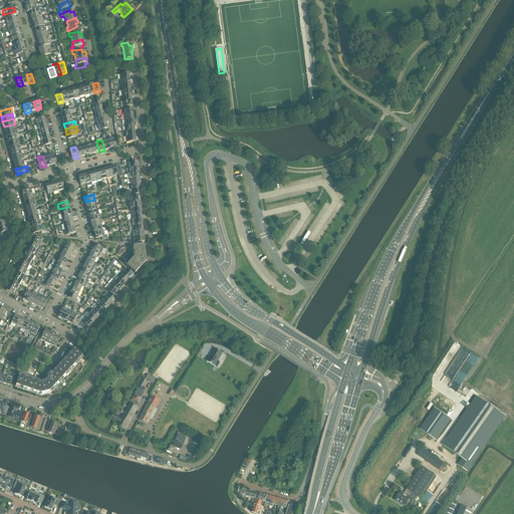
[(74,228),(64,230),(66,236),(75,233),(74,228)]
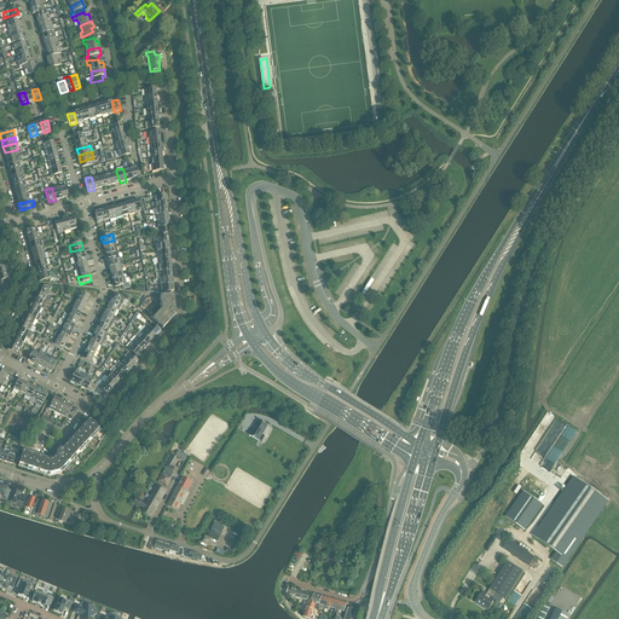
[(125,278),(113,282),(115,288),(121,287),(122,289),(129,288),(128,284),(126,284),(125,278)]
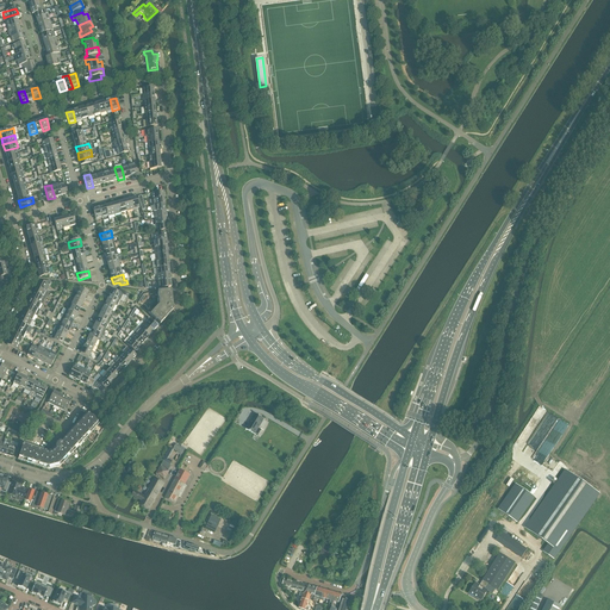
[(39,281),(36,287),(47,292),(51,282),(50,282),(41,281),(39,281)]
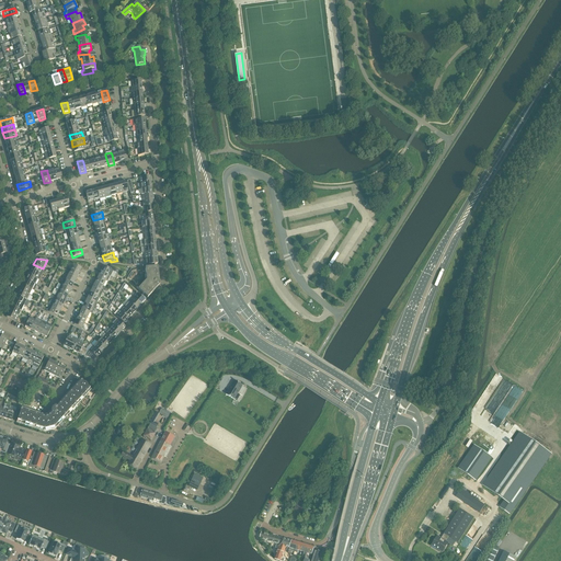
[(33,264),(31,270),(42,275),(44,270),(43,268),(33,264)]
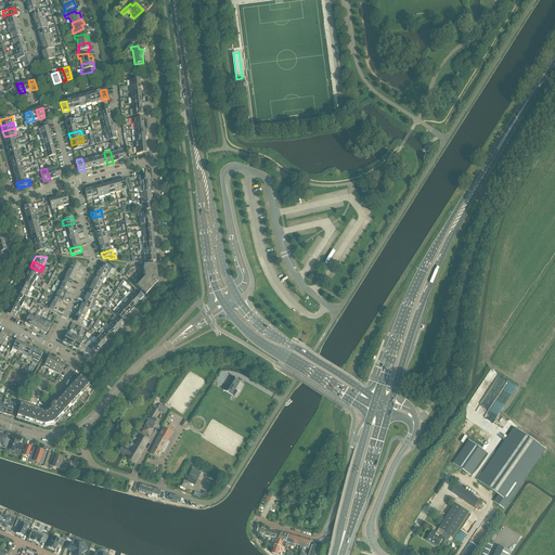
[(73,262),(69,268),(78,271),(80,266),(73,262)]
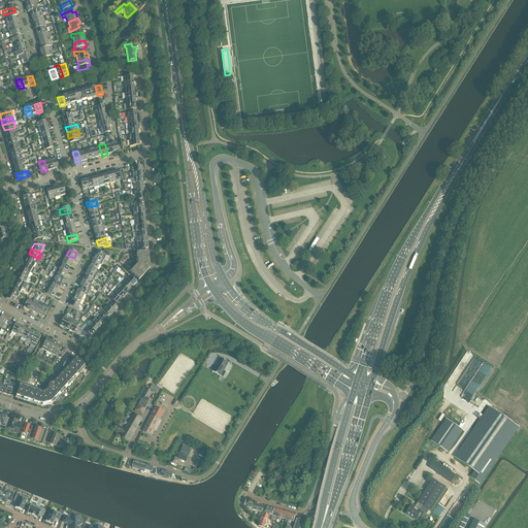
[(97,251),(95,256),(104,261),(107,262),(109,257),(107,256),(109,253),(103,251),(102,253),(98,252),(97,251)]
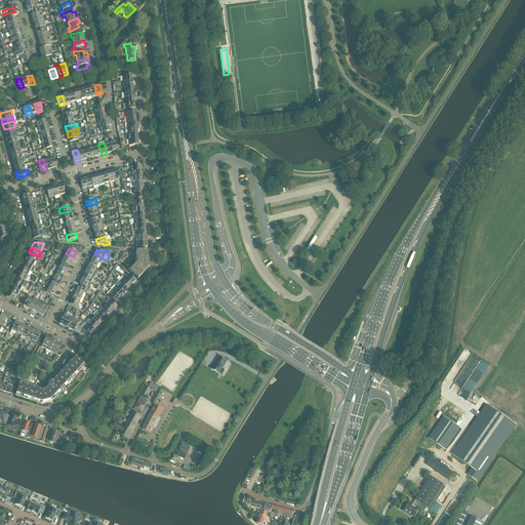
[(135,251),(136,263),(129,272),(137,279),(149,267),(148,250),(135,251)]
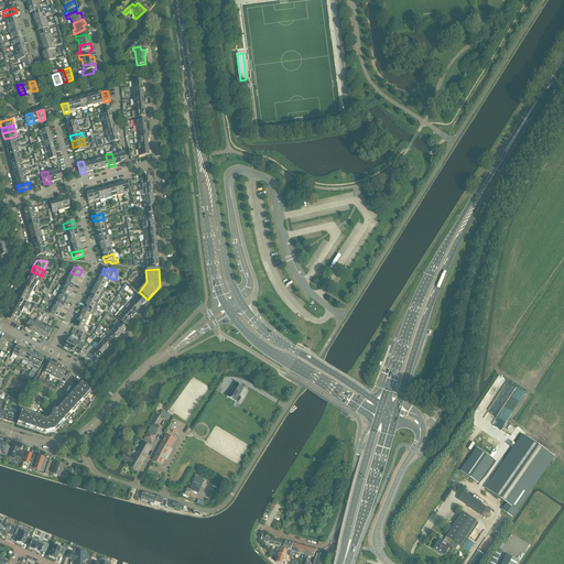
[(31,271),(28,277),(40,282),(42,277),(31,271)]
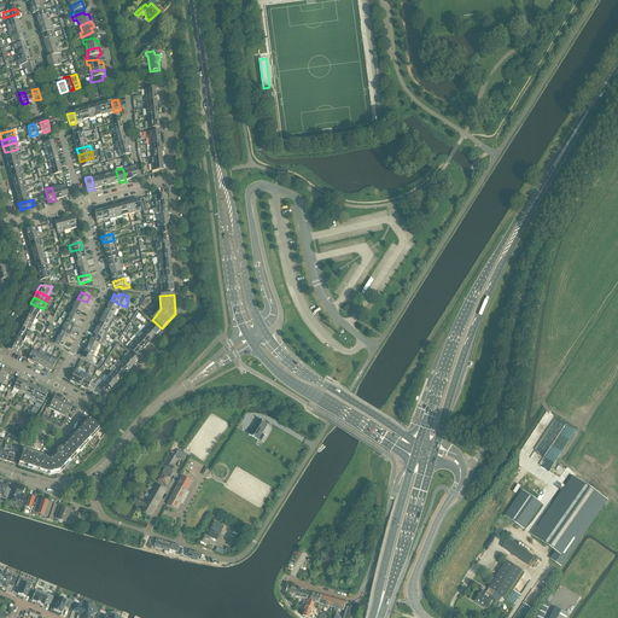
[(73,302),(75,303),(83,308),(87,302),(77,298),(76,297),(73,302)]
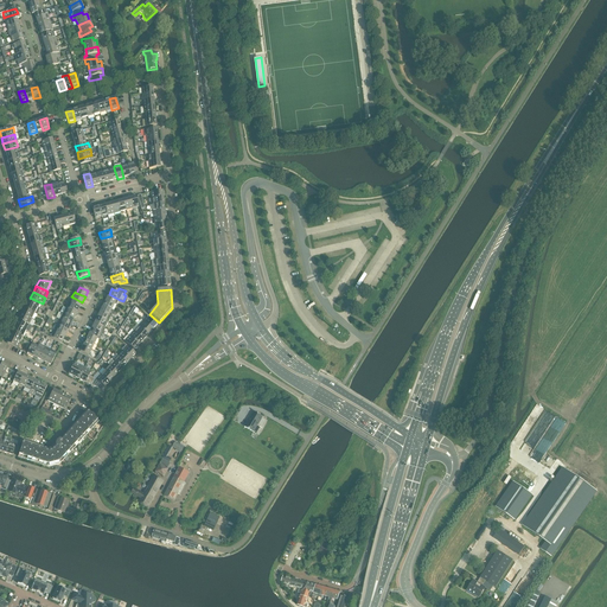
[(109,294),(106,300),(114,305),(116,305),(120,300),(109,294)]
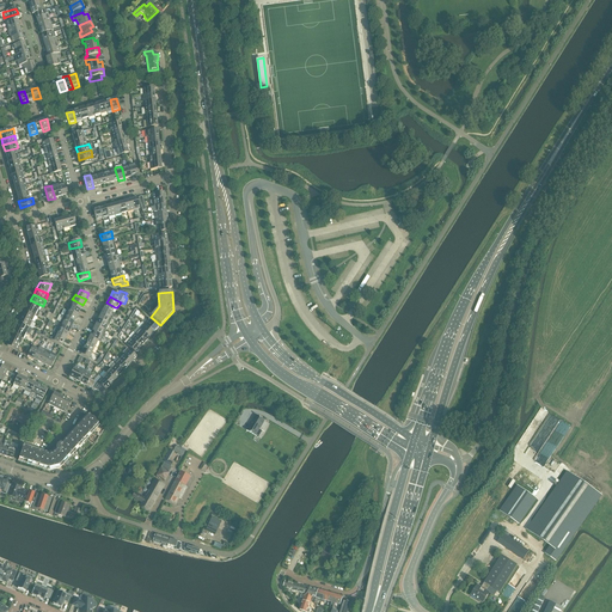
[(43,306),(30,300),(28,305),(37,311),(41,312),(44,306),(43,306)]
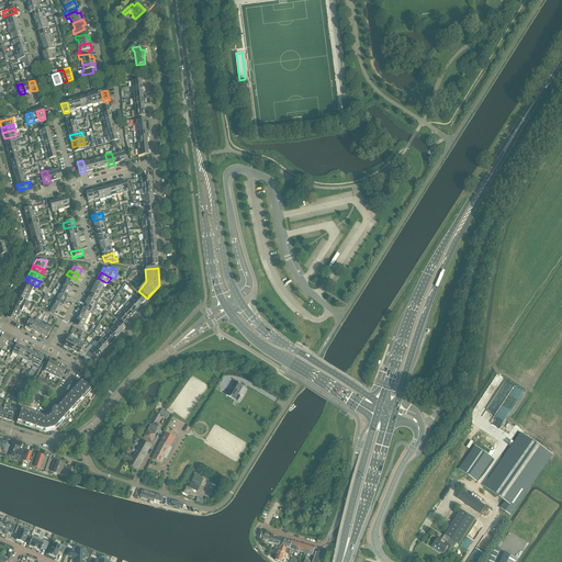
[(68,276),(66,281),(74,285),(76,280),(68,276)]
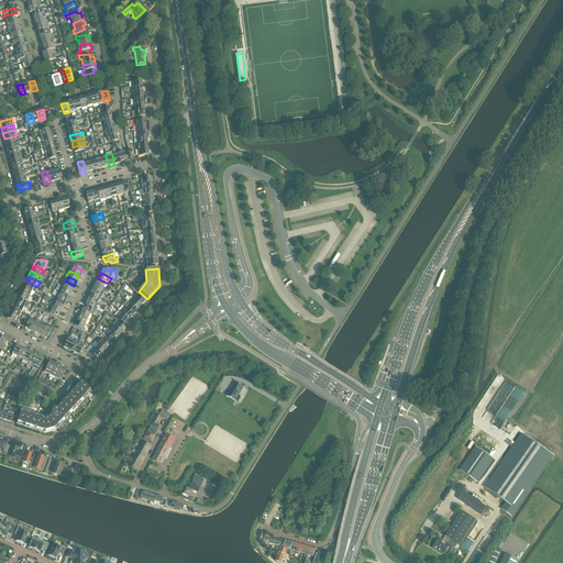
[(98,278),(96,284),(103,287),(106,283),(98,278)]
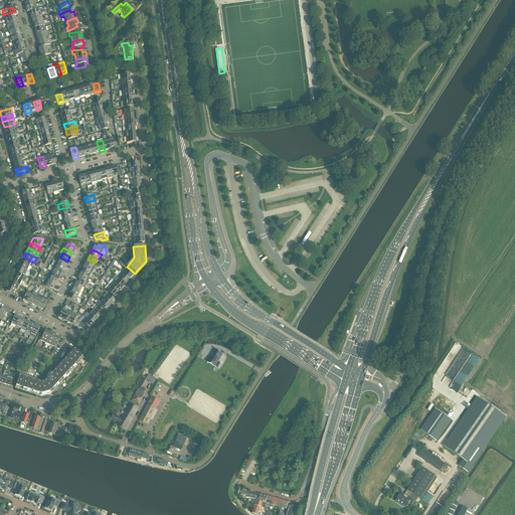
[(23,256),(21,262),(29,266),(31,262),(23,256)]
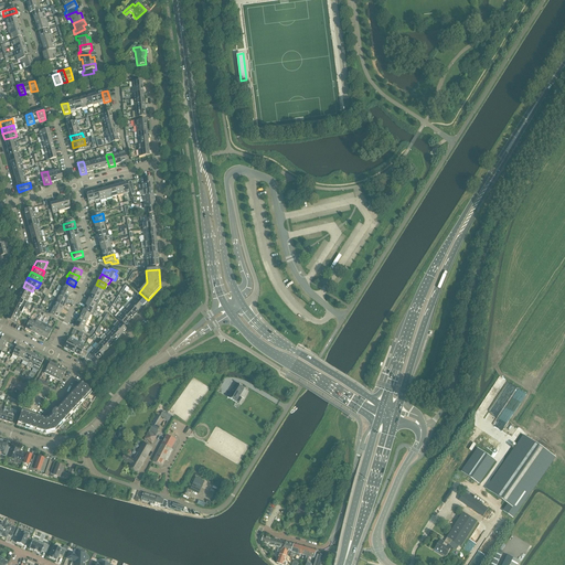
[(62,285),(61,287),(71,292),(74,287),(66,283),(64,286),(62,285)]
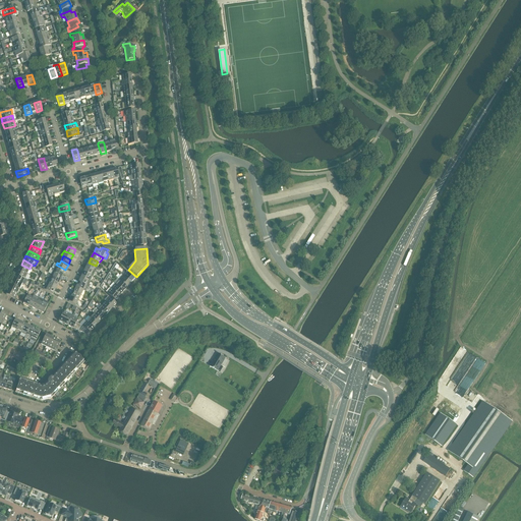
[(89,263),(85,268),(95,272),(98,267),(96,266),(89,263)]
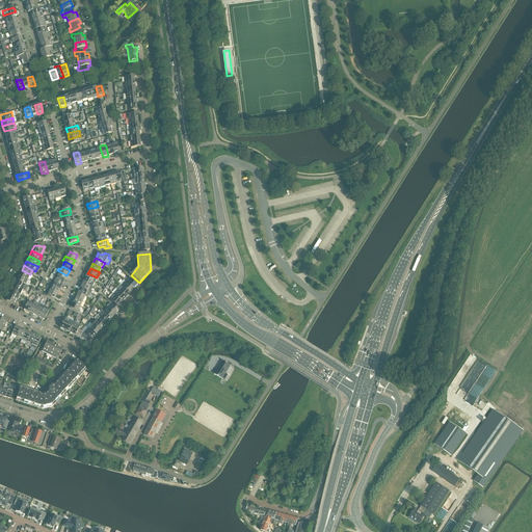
[(22,270),(19,275),(28,280),(30,274),(22,270)]
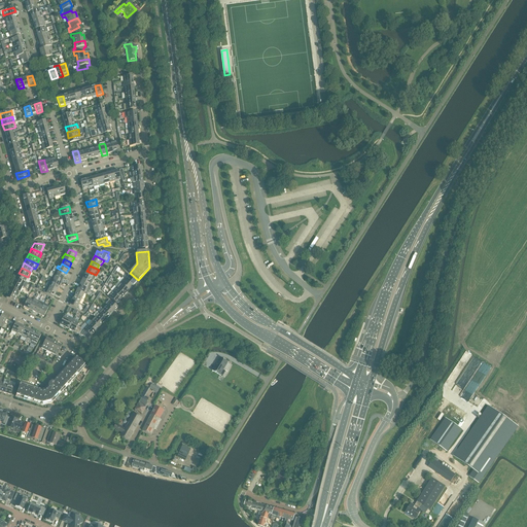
[(57,268),(55,273),(64,278),(66,273),(57,268)]
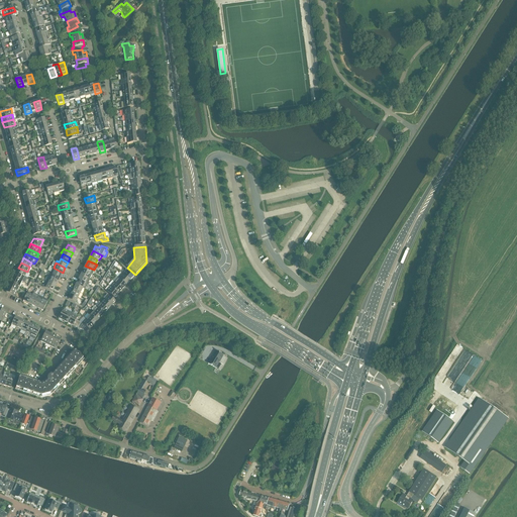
[(85,266),(83,270),(92,275),(94,270),(85,266)]
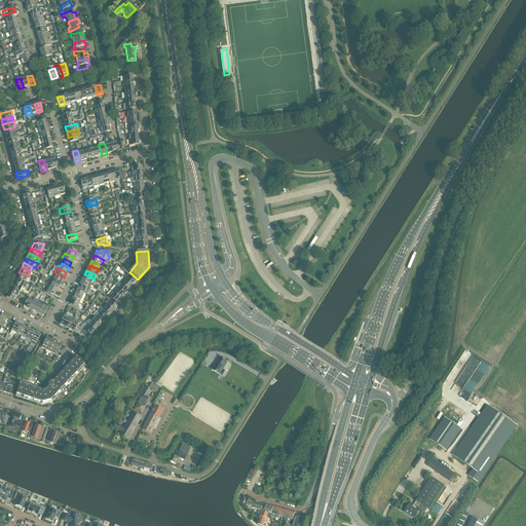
[(19,272),(16,277),(25,282),(28,276),(19,272)]
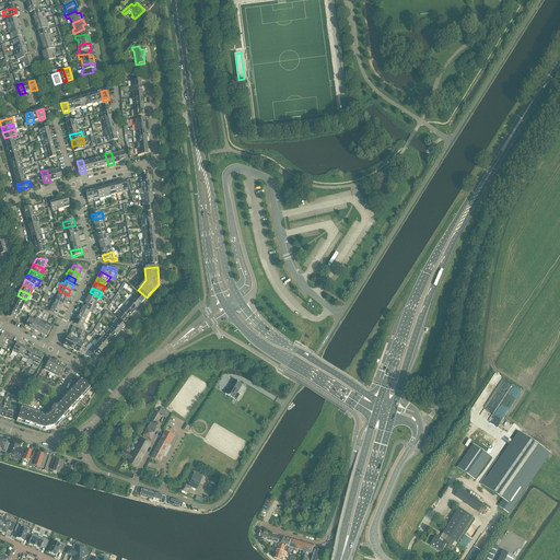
[(58,290),(55,295),(65,300),(68,295),(58,290)]
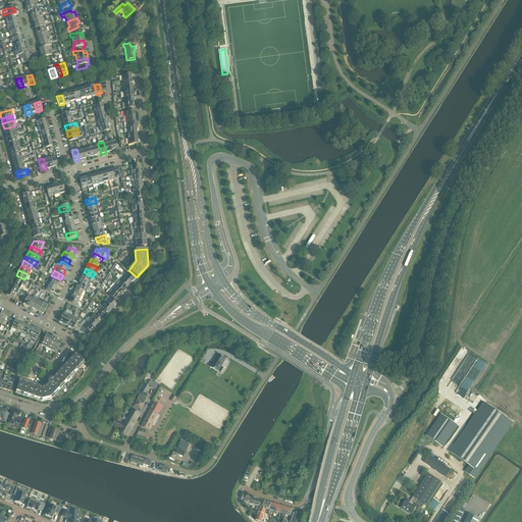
[(84,272),(81,277),(90,282),(93,277),(84,272)]
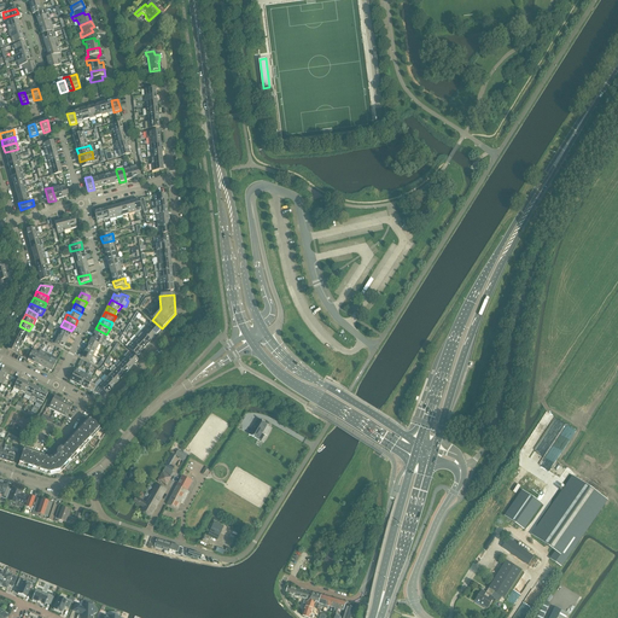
[(150,322),(145,327),(155,337),(159,331),(150,322)]
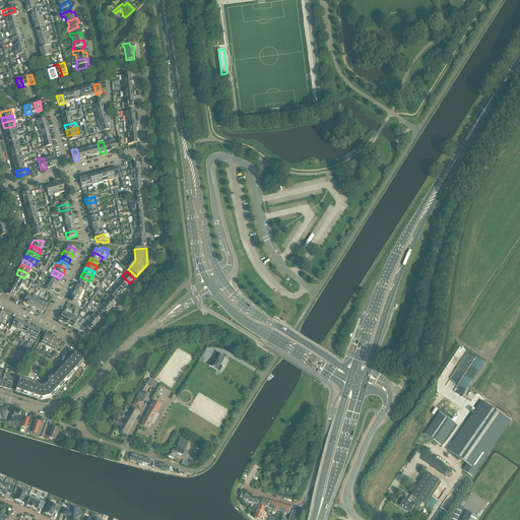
[(16,274),(13,279),(22,283),(24,284),(26,279),(24,278),(16,274)]
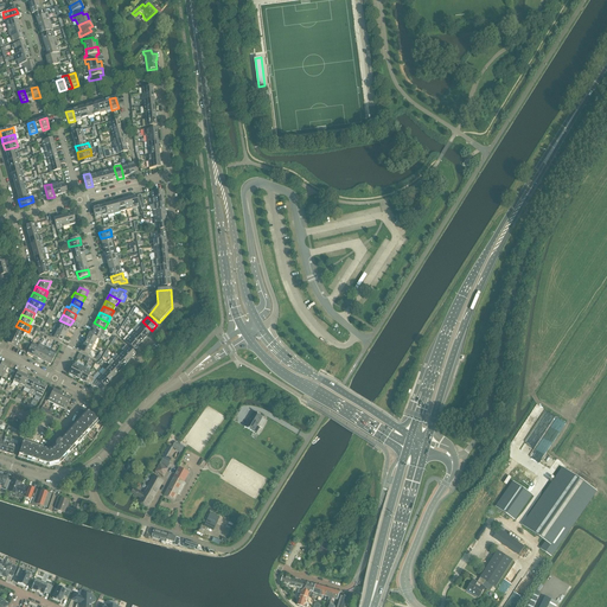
[(59,320),(57,326),(68,331),(70,325),(59,320)]
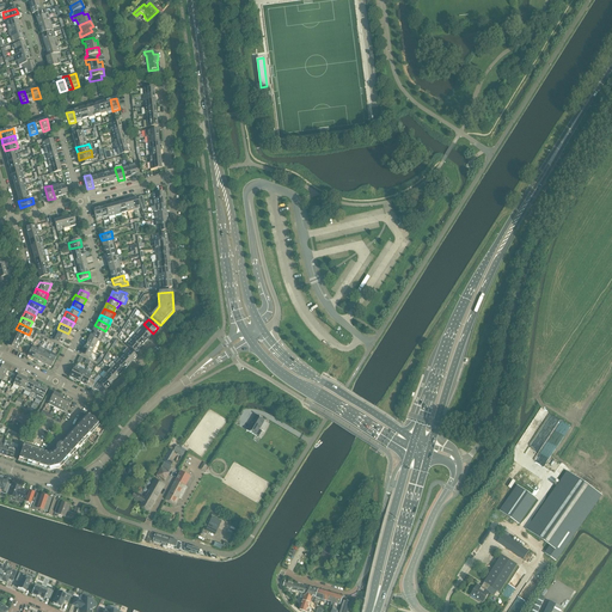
[(144,324),(140,329),(150,338),(153,334),(144,324)]
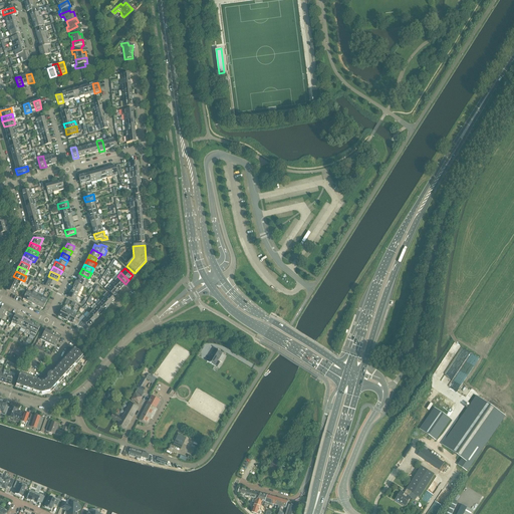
[(79,273),(77,278),(86,283),(88,278),(79,273)]
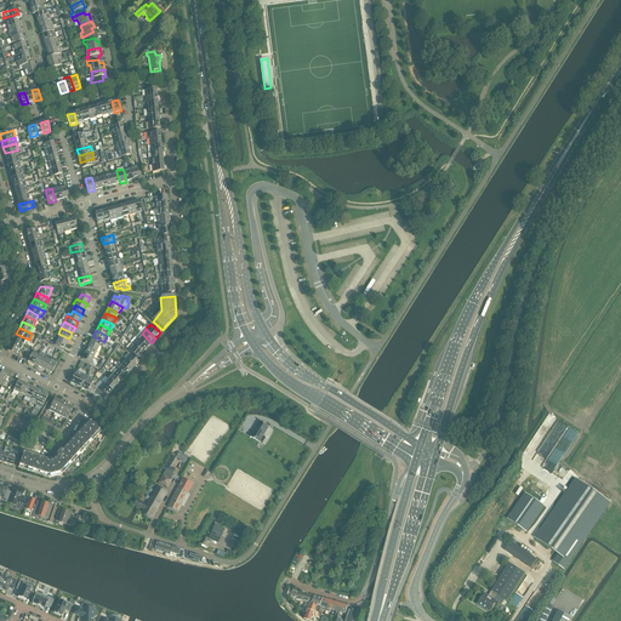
[(16,334),(13,340),(23,345),(27,339),(16,334)]
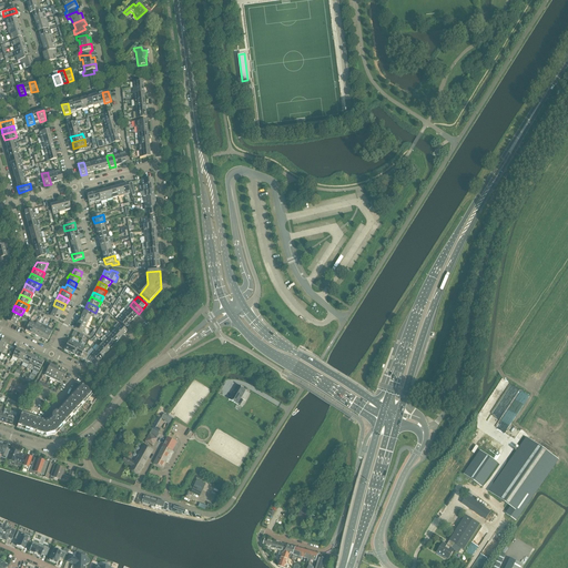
[(53,305),(51,311),(61,315),(63,310),(53,305)]
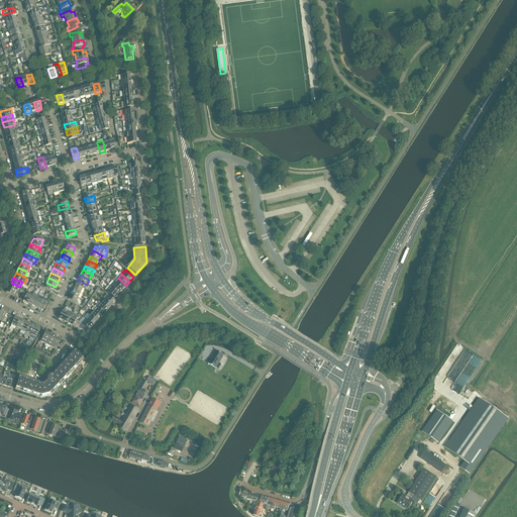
[(118,278),(114,283),(122,290),(126,286),(118,278)]
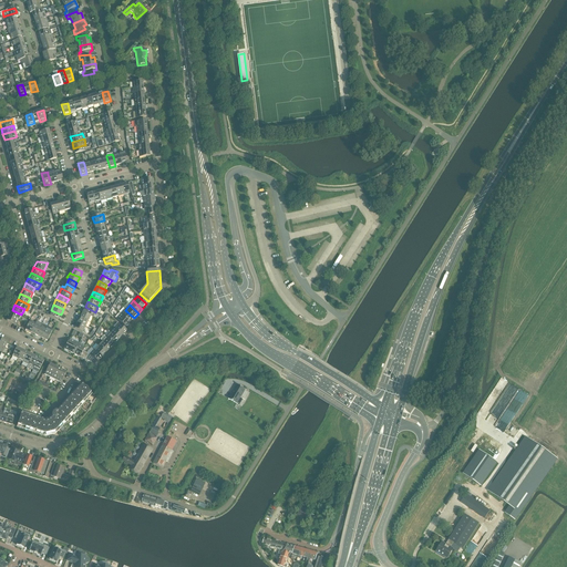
[(85,307),(83,312),(91,317),(92,318),(95,312),(85,307)]
